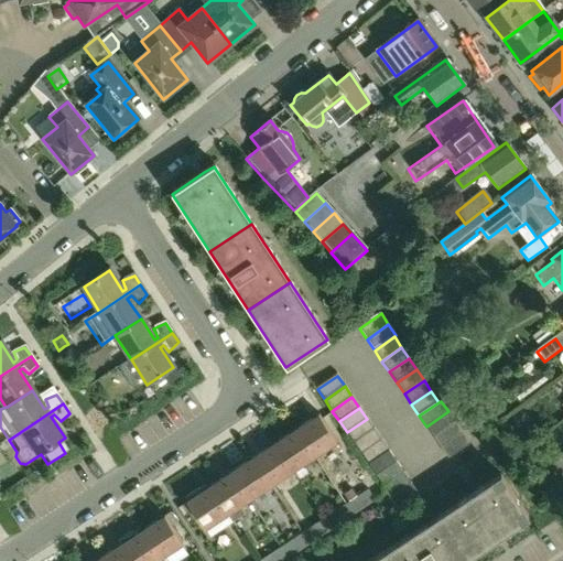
[(456,422),(448,411),(426,427),(434,438),(456,422)]
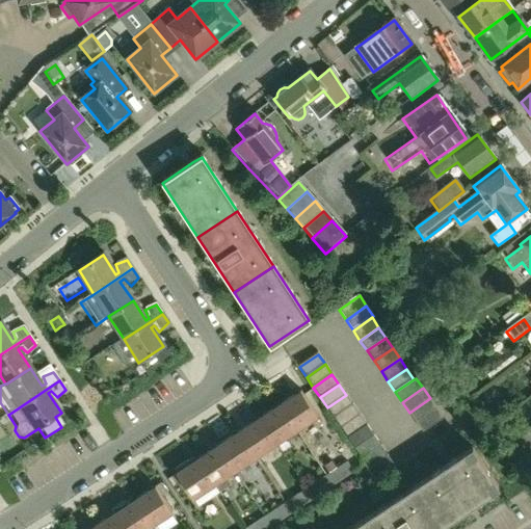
[(295,432),(317,419),(300,393),(279,406),(295,432)]
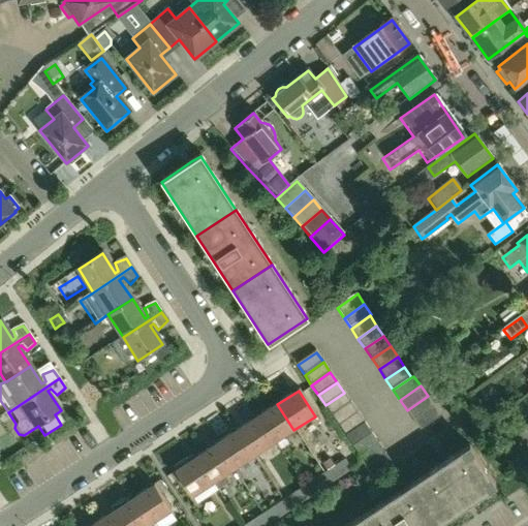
[(350,403),(344,393),(325,405),(332,415),(350,403)]
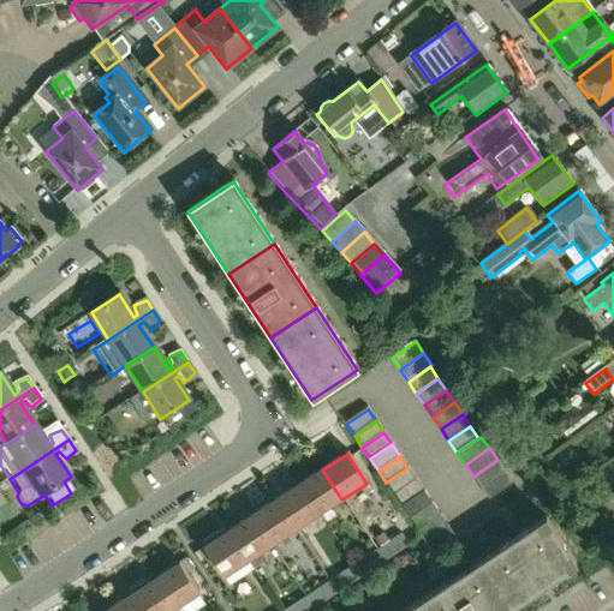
[(482,489),(505,472),(498,460),(474,477),(482,489)]
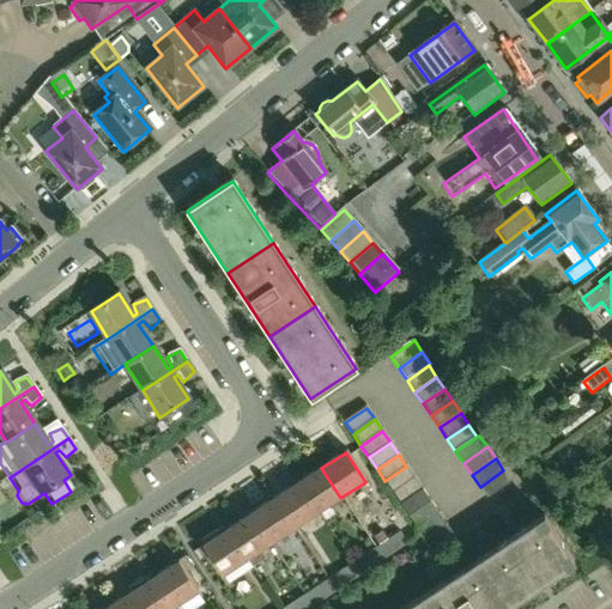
[(393,493),(414,477),(406,467),(385,481),(393,493)]
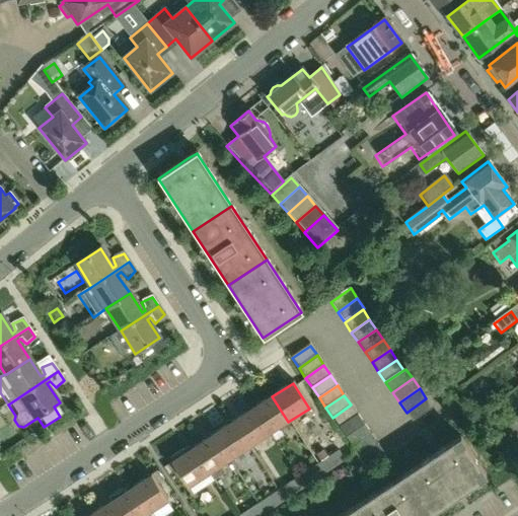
[(269,435),(288,422),(272,396),(251,410),(269,435)]
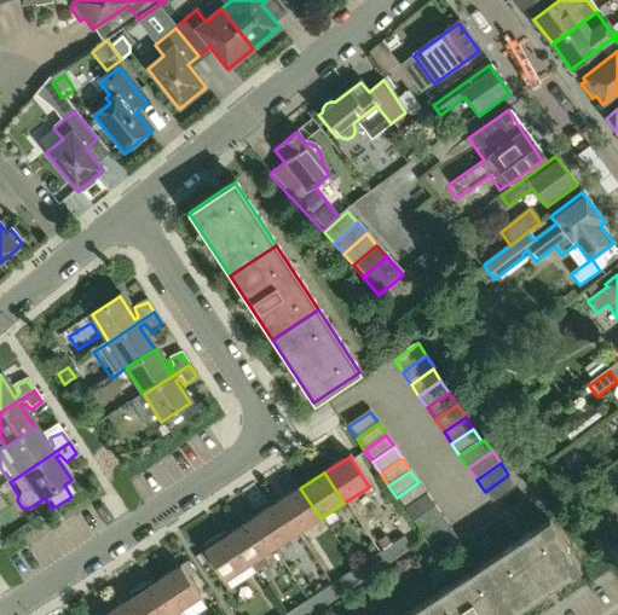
[(517,487),(508,475),(485,492),(492,504),(517,487)]
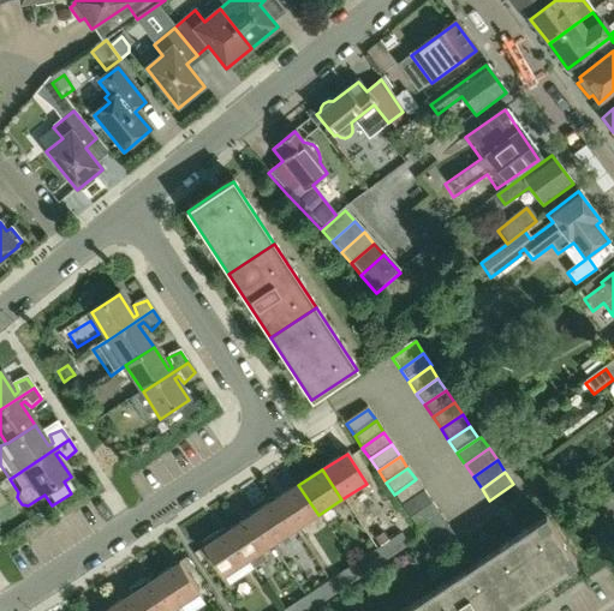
[(424,491),(416,479),(394,495),(403,505),(424,491)]
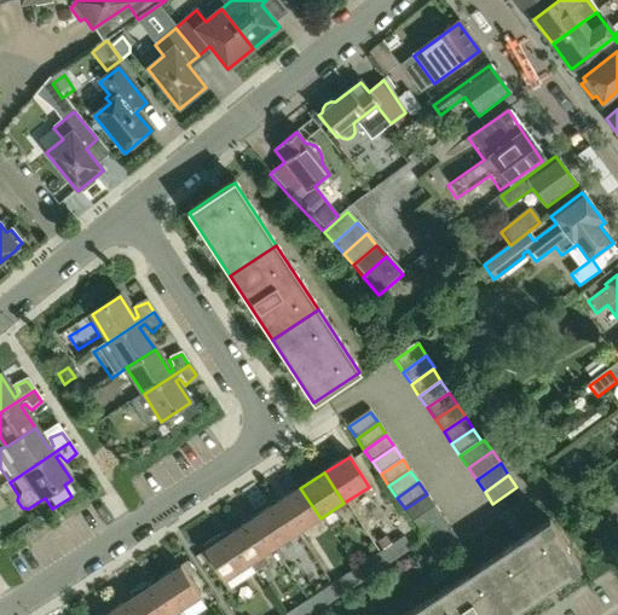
[(296,534),(321,518),(300,488),(276,504),(296,534)]
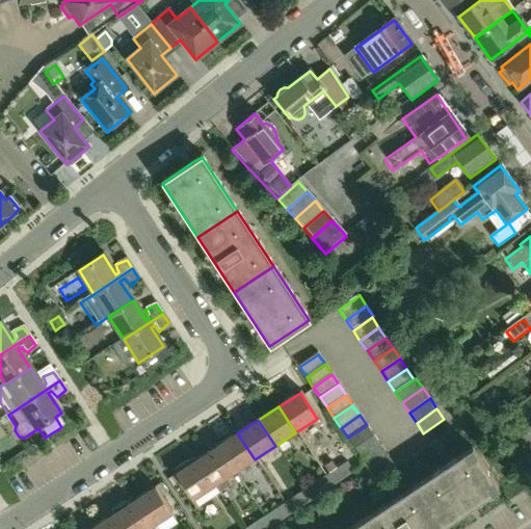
[(355,449),(374,437),(367,425),(348,438),(355,449)]
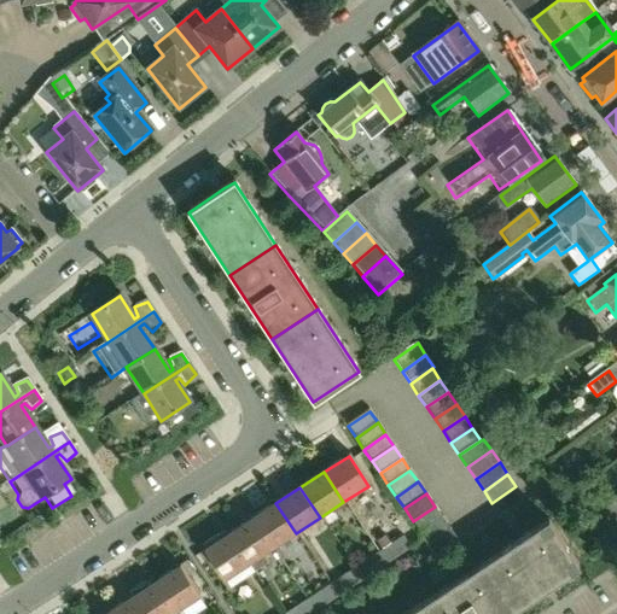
[(272,549),(296,533),(275,503),(252,519),(272,549)]
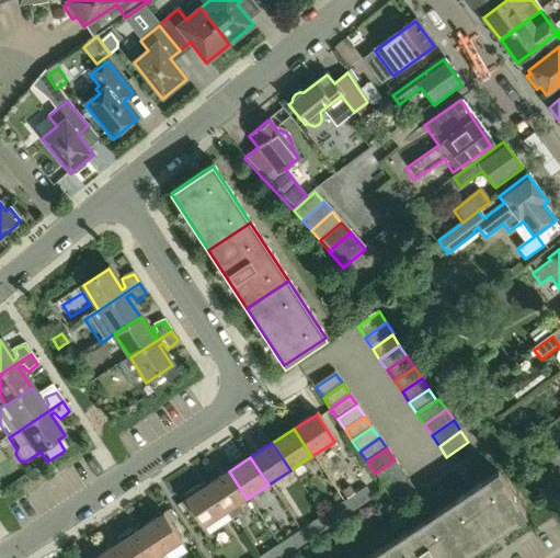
[(395,460),(375,474),(383,486),(403,473),(395,460)]
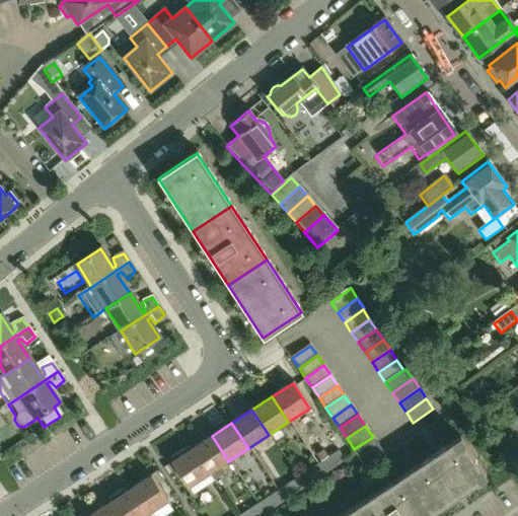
[(505,431),(495,438),(510,454),(517,449),(505,431)]
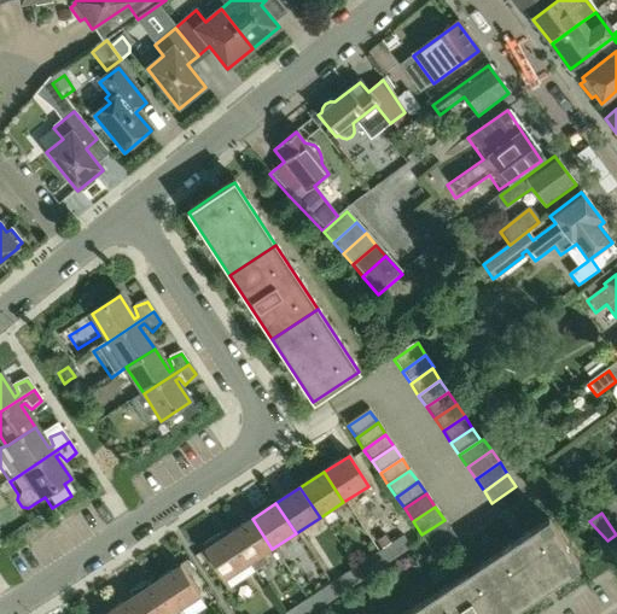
[(382,553),(390,565),(414,548),(407,536),(391,547),(370,514),(360,520),(382,553)]
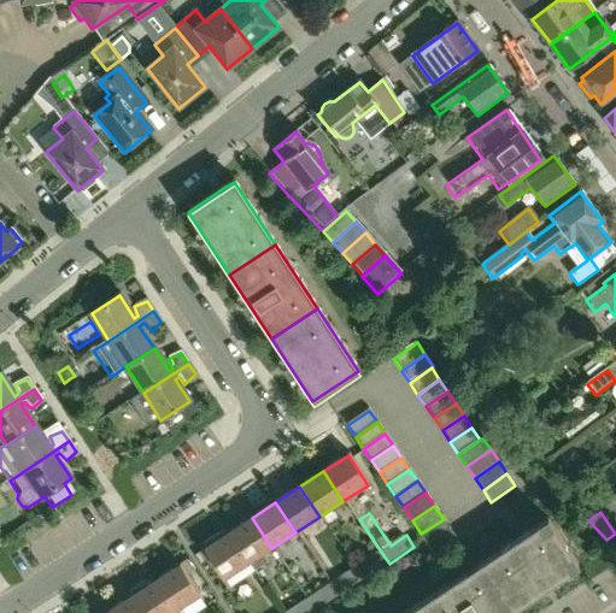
[(271,548),(252,518),(228,534),(247,564),(253,573),(267,564),(262,555),(271,548)]
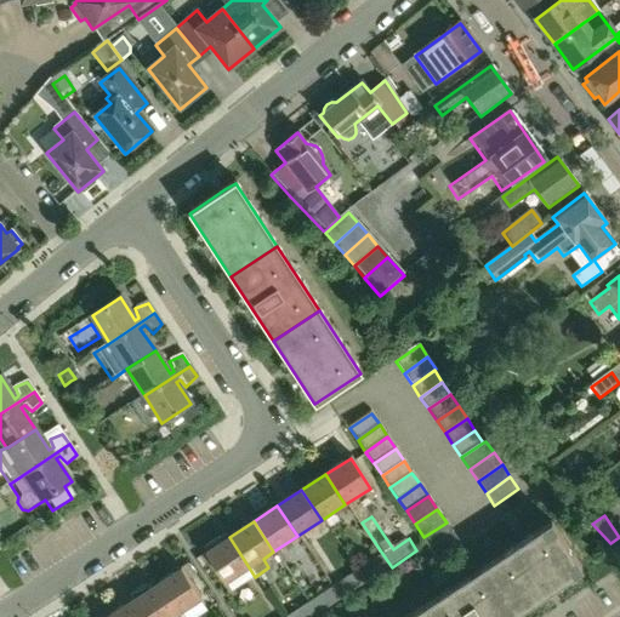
[(422,538),(430,550),(454,533),(447,523),(424,537),(422,538)]
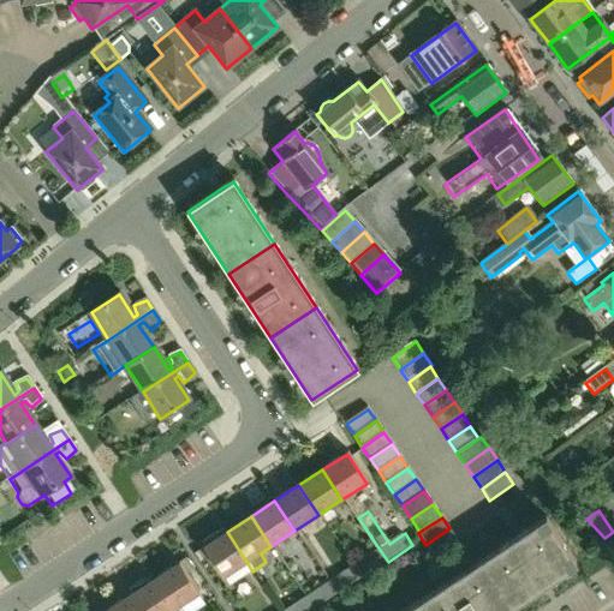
[(546,519),(483,561),(513,606),(577,564),(546,519)]
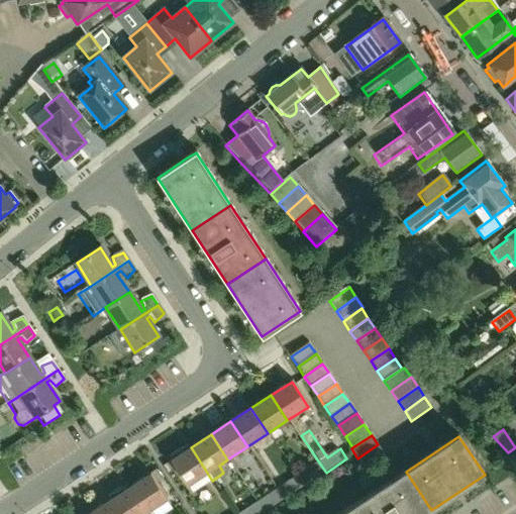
[(385,454),(378,444),(357,458),(365,468),(385,454)]
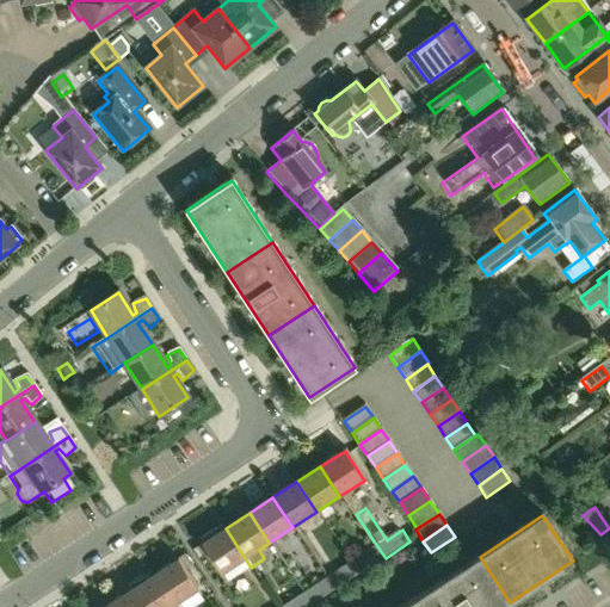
[(245,558),(226,528),(201,545),(226,583),(251,568),(245,558)]
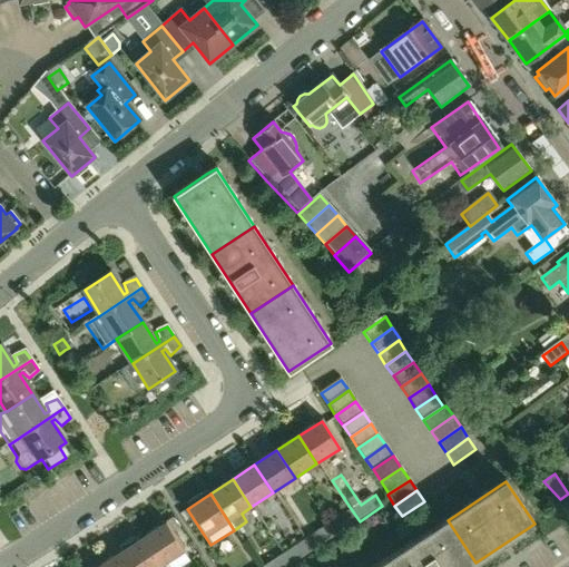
[(352,510),(329,526),(335,537),(360,521),(352,510)]
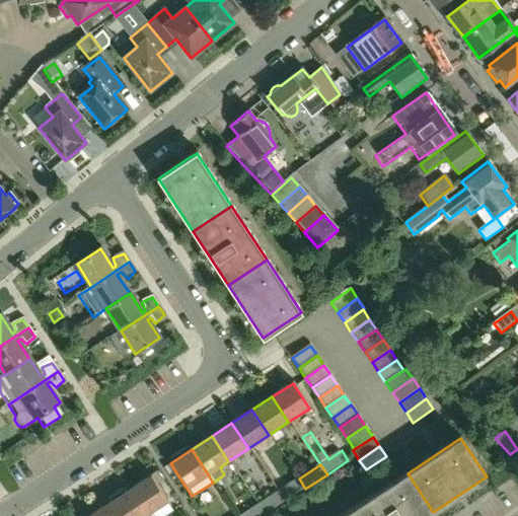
[(428,515),(433,512),(408,473),(355,509),(359,515),(428,515)]
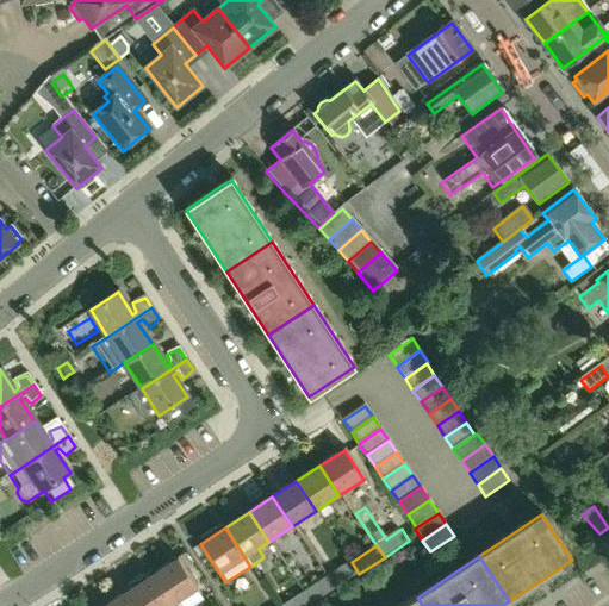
[(172,605),(197,589),(176,560),(153,575),(172,605)]
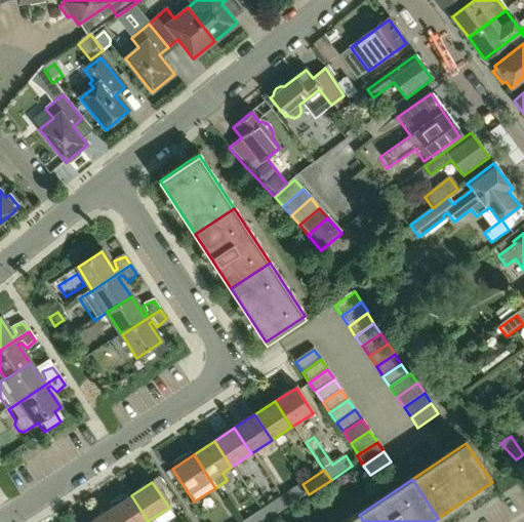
[(303,484),(282,497),(288,508),(309,494),(303,484)]
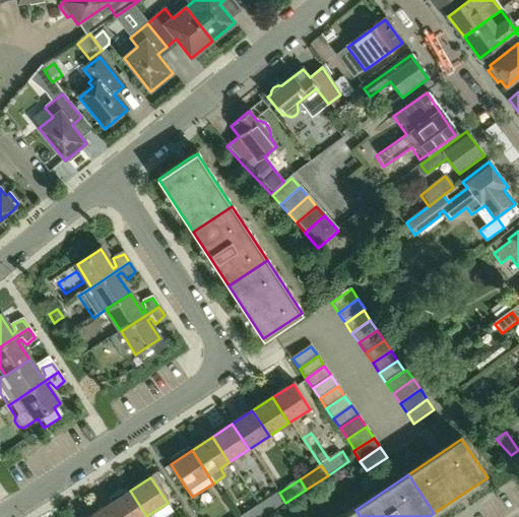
[(146,516),(130,491),(110,504),(118,516),(147,516),(146,516)]
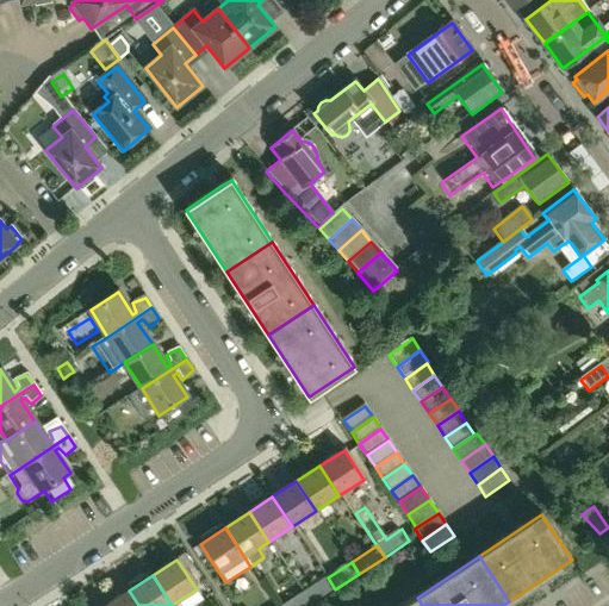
[(328,578),(304,593),(311,605),(335,589),(328,578)]
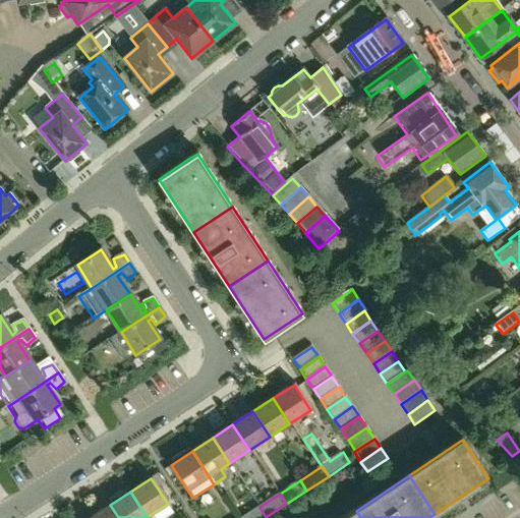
[(118,517),(110,505),(92,517),(118,517)]
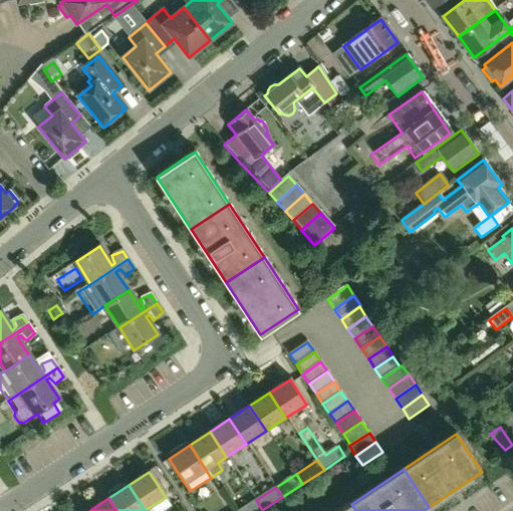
[(256,500),(241,510),(262,510),(256,500)]
